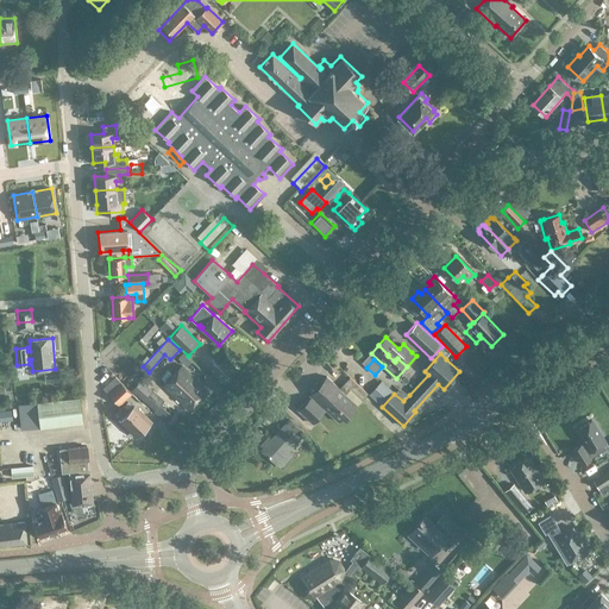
[(164,385),(189,409),(208,390),(182,366),(164,385)]
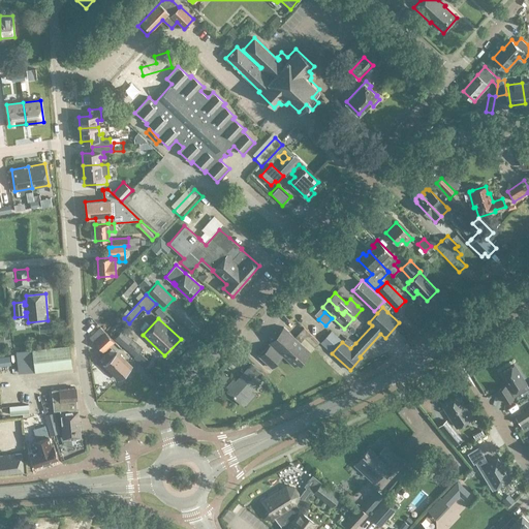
[(115,342),(105,332),(100,327),(89,338),(94,342),(104,352),(115,342)]
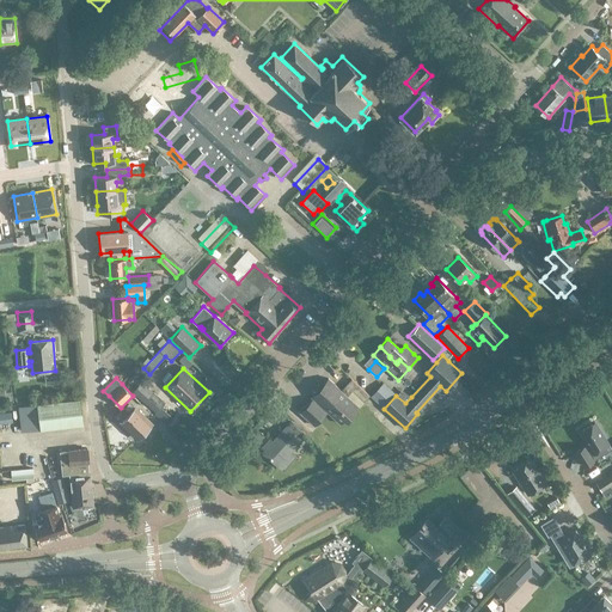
[(352,379),(341,390),(328,378),(311,397),(312,398),(300,411),(314,426),(328,411),(341,423),(346,418),(348,420),(360,408),(360,407),(369,396),(363,390),(352,379)]
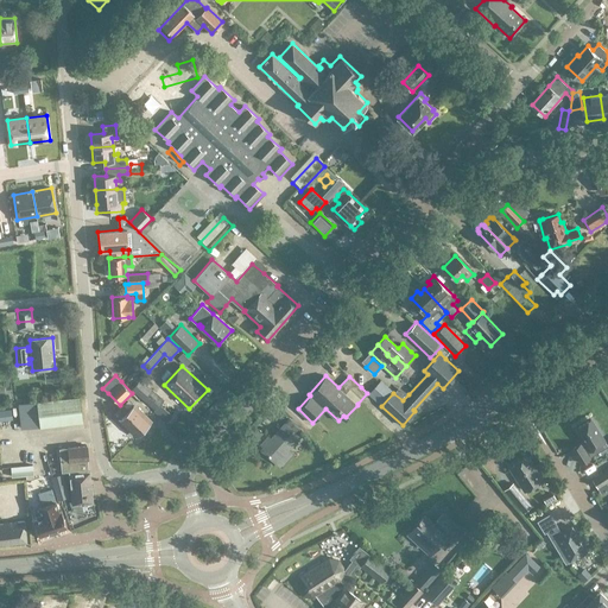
[(131,390),(154,410),(153,411),(166,422),(172,416),(159,405),(164,400),(140,379),(131,390)]
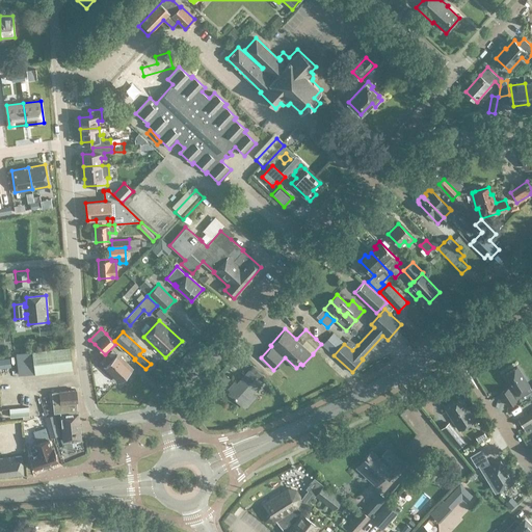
[(70,346),(32,350),(16,352),(19,375),(34,373),(35,374),(73,369),(70,346)]
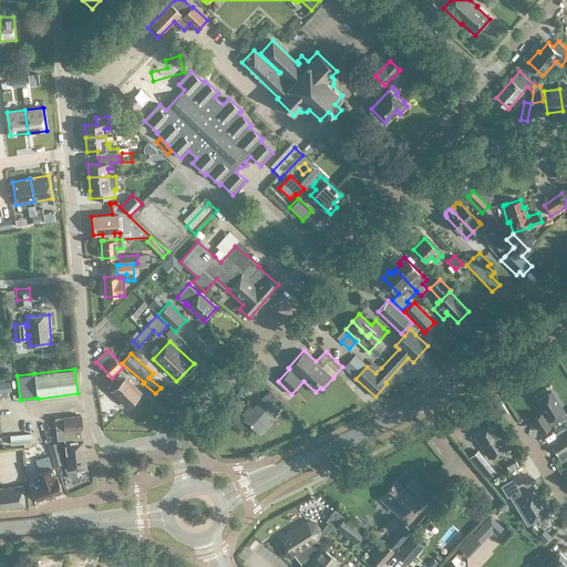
[(106,385),(112,391),(127,406),(141,392),(125,378),(120,383),(115,378),(106,385)]
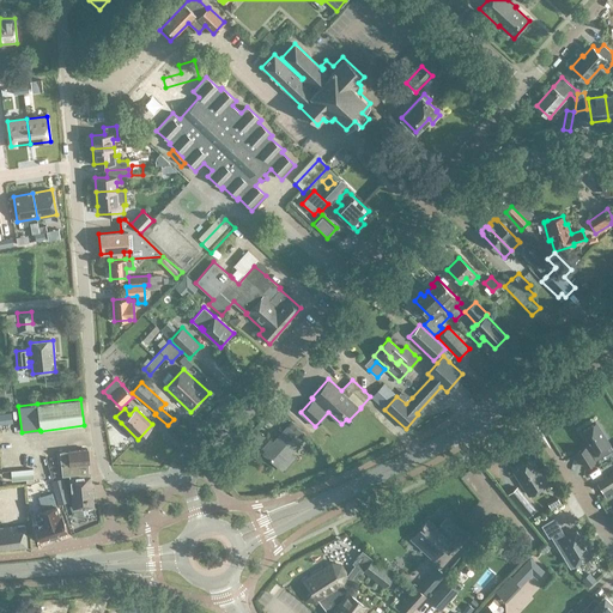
[(0,424),(12,423),(11,412),(0,412),(0,424)]
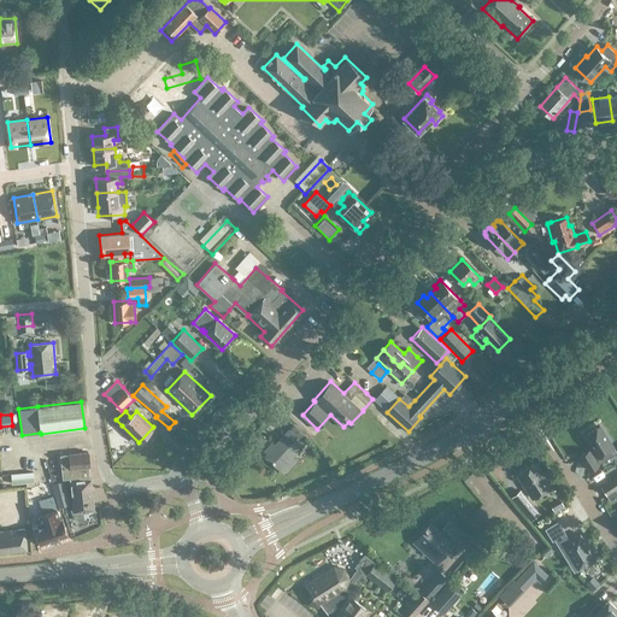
[(589,450),(580,456),(589,470),(616,453),(599,425),(585,435),(593,448),(589,451),(589,450)]
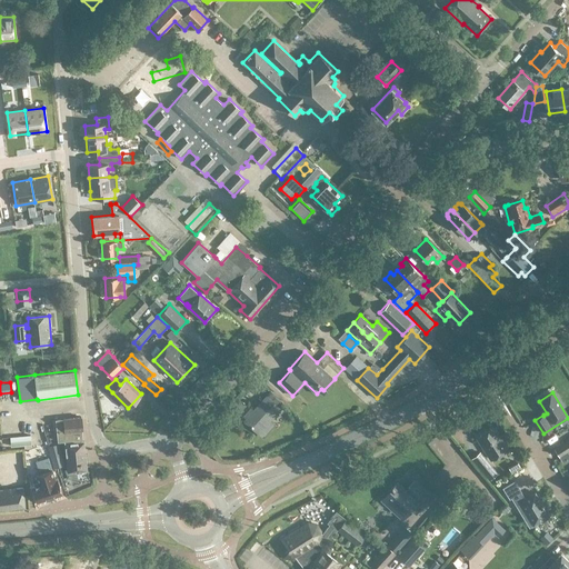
[(1,395),(1,407),(16,406),(16,395),(1,395)]
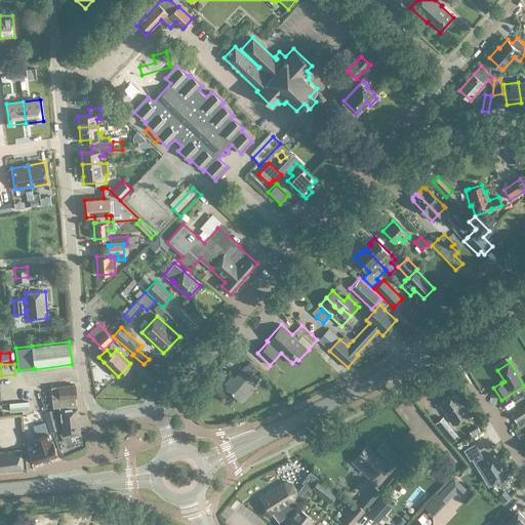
[(232,374),(236,367),(230,364),(226,371),(232,374)]
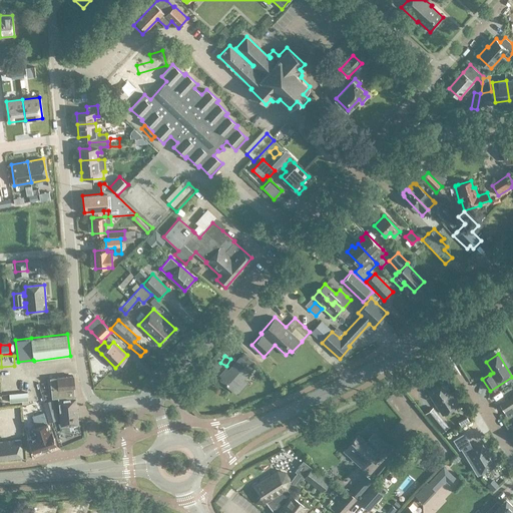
[(242,380),(252,369),(240,358),(220,379),(237,394),(246,383),(242,380)]
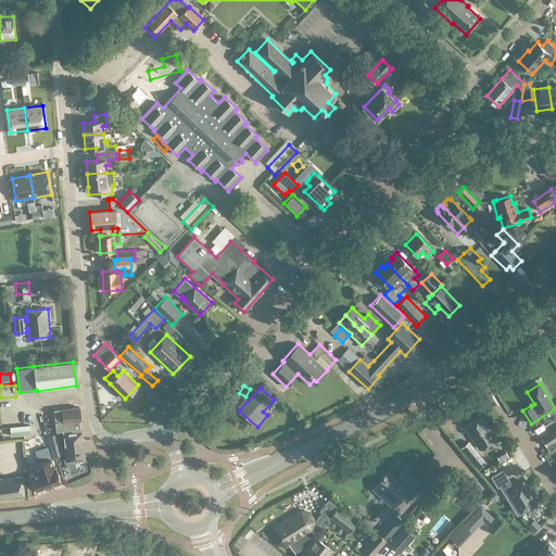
[(240,395),(232,389),(220,403),(227,409),(240,395)]
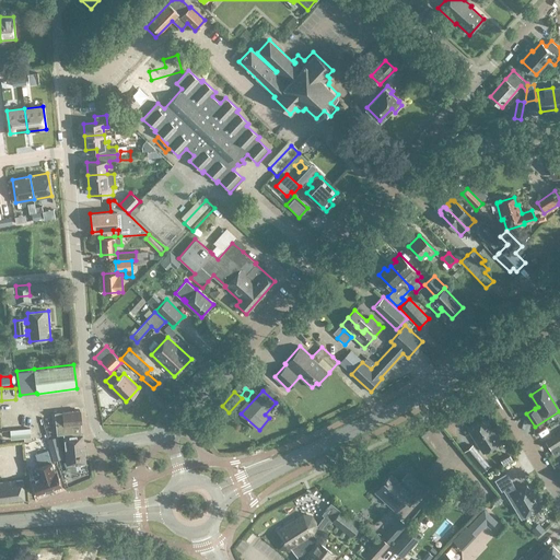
[(83,434),(82,434),(81,424),(82,423),(81,409),(62,411),(55,412),(57,434),(63,434),(63,436),(65,436),(67,464),(85,463),(83,434)]
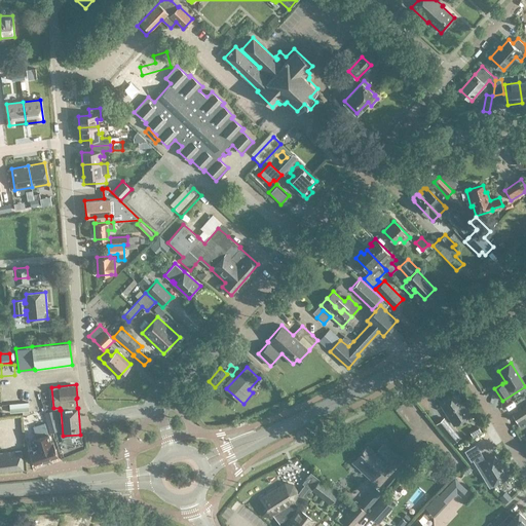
[(463,407),(460,402),(461,402),(456,393),(441,404),(454,424),(470,414),(464,407),(463,407)]
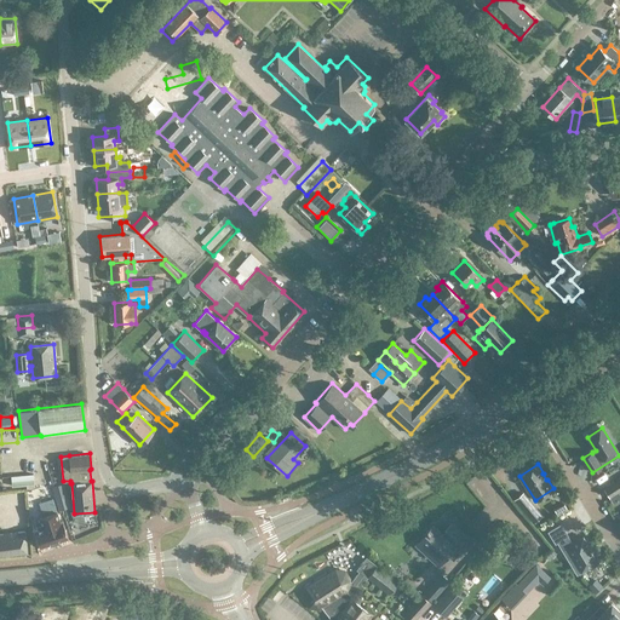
[(11,487),(34,484),(33,474),(11,476),(11,487)]
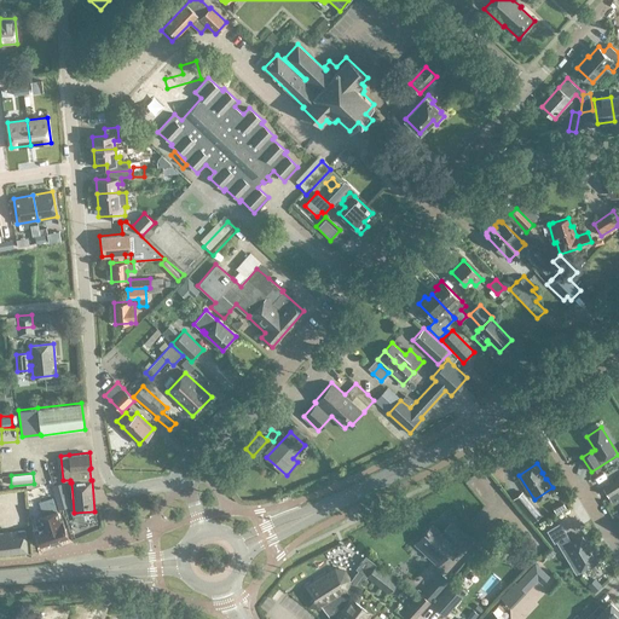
[(618,485),(617,480),(603,489),(609,497),(618,490),(618,485)]
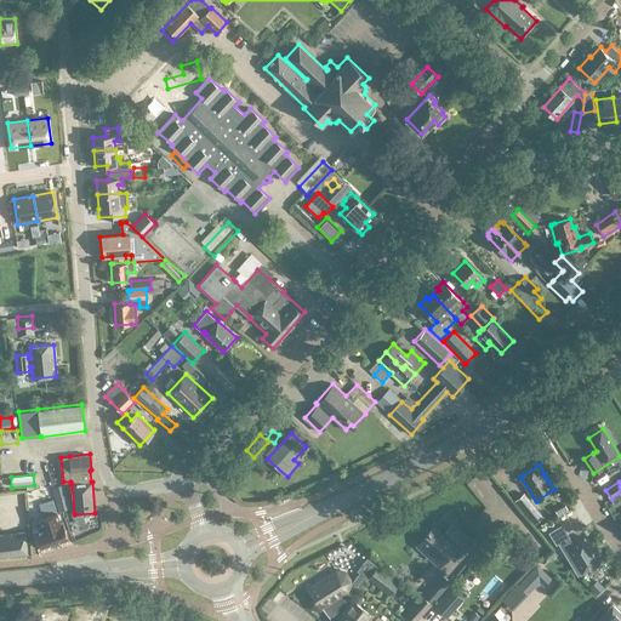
[(64,484),(52,486),(58,511),(70,508),(64,484)]
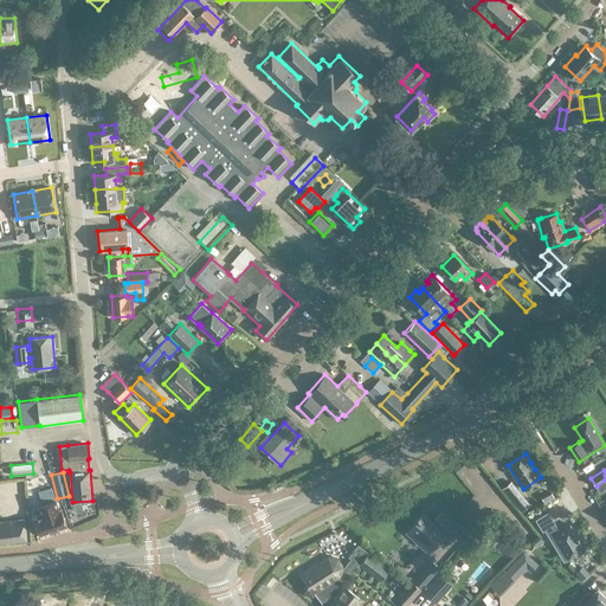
[(511,481),(502,489),(521,511),(530,503),(511,481)]
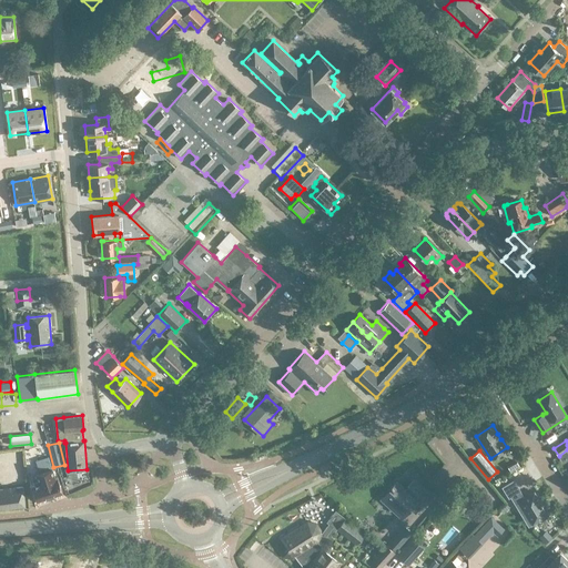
[(56,478),(52,468),(36,474),(38,480),(31,483),(37,501),(62,493),(58,478),(56,478)]
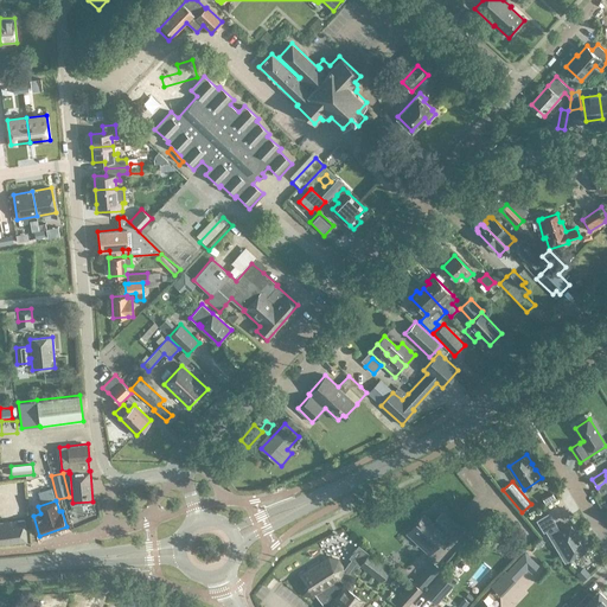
[(553,509),(557,516),(568,510),(564,503),(553,509)]
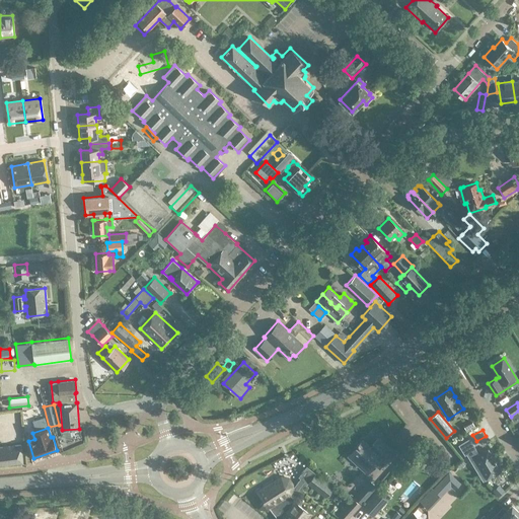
[(368,472),(375,465),(379,469),(394,452),(378,437),(369,446),(362,440),(358,445),(358,444),(357,445),(358,447),(352,454),(359,461),(359,462),(362,464),(361,466),(368,472)]
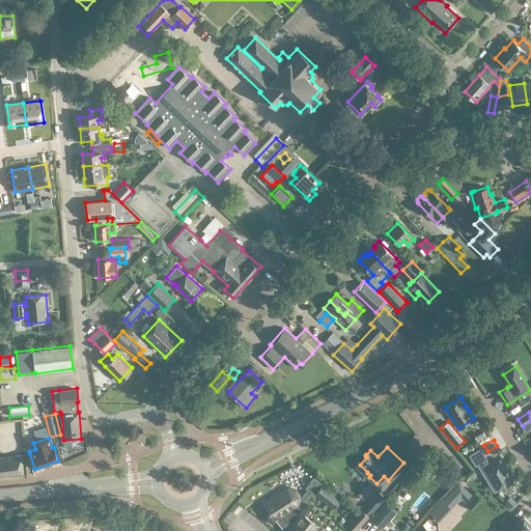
[(511,480),(499,459),(490,466),(485,458),(480,449),(470,455),(475,465),(477,464),(490,484),(494,482),(498,490),(503,485),(505,487),(511,483),(510,481),(511,480)]
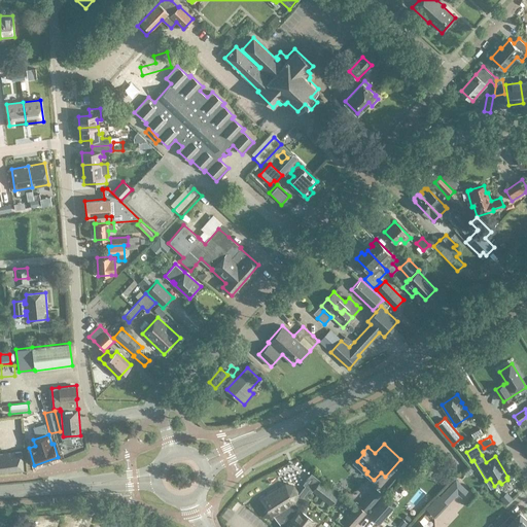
[(0,471),(23,469),(21,452),(0,454),(0,471)]
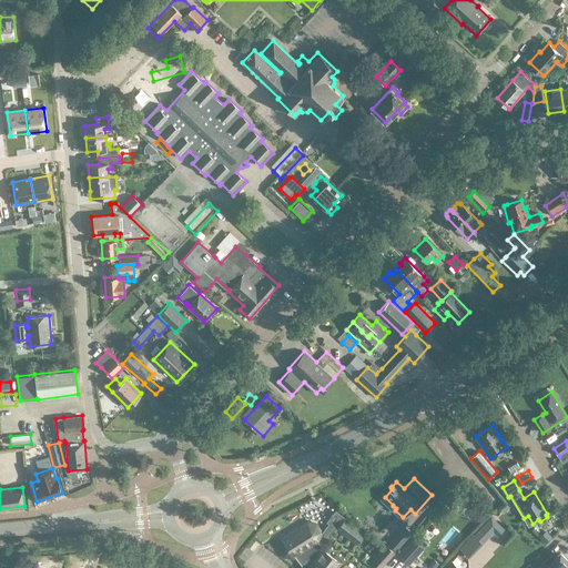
[(365,534),(345,518),(336,511),(327,521),(328,523),(322,531),(322,533),(322,534),(326,541),(336,528),(356,544),(365,534)]
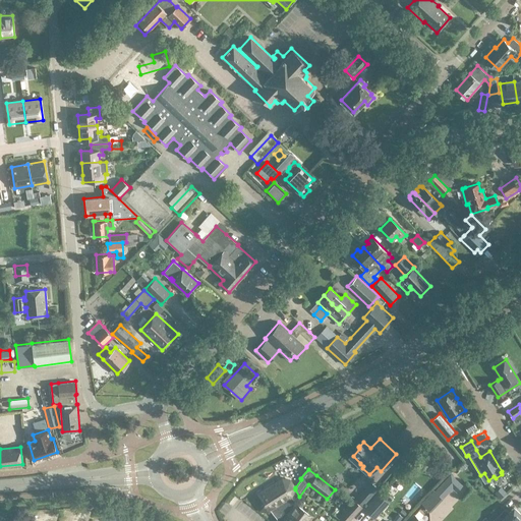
[(456,491),(462,485),(450,474),(435,490),(433,489),(421,503),(430,512),(452,488),(456,491)]
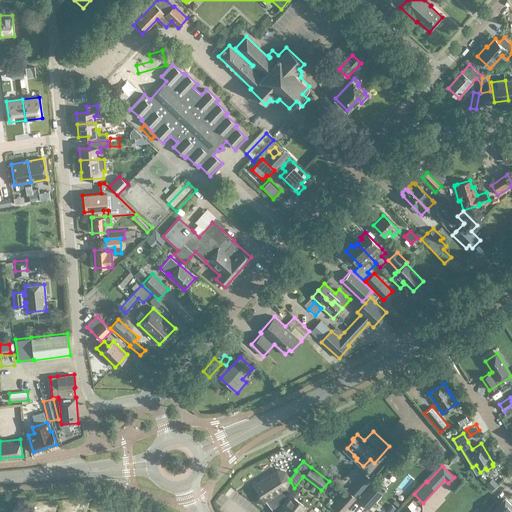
[(294,488),(290,481),(290,480),(290,479),(285,472),(277,470),(252,485),(250,494),(255,502),(264,504),(266,502),(273,511),(304,511),(308,508),(290,494),(294,488)]
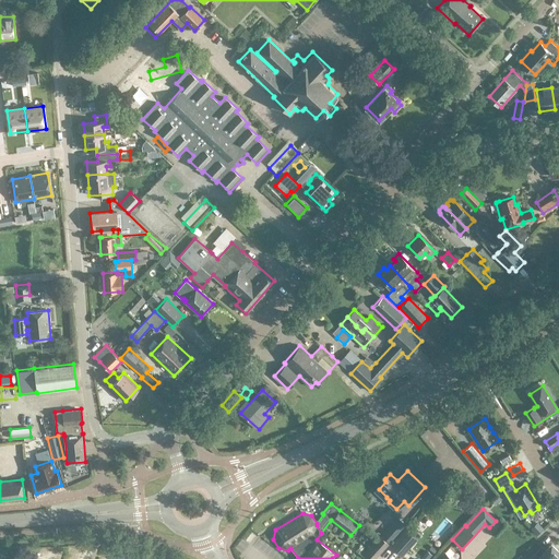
[(394,522),(382,535),(390,542),(402,528),(401,528),(404,525),(397,519),(394,522)]
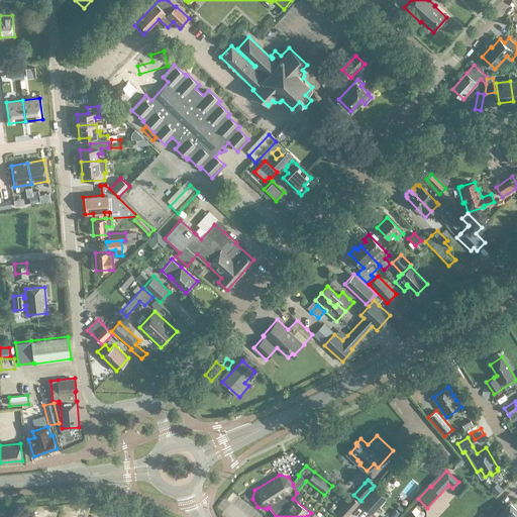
[(375,489),(360,505),(372,515),(386,499),(386,498),(389,494),(380,486),(379,486),(376,489),(375,489)]
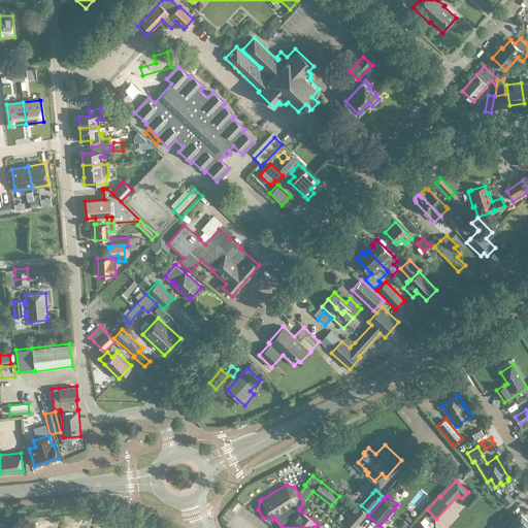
[(462,500),(434,526),(436,527),(449,527),(469,509),(462,500)]
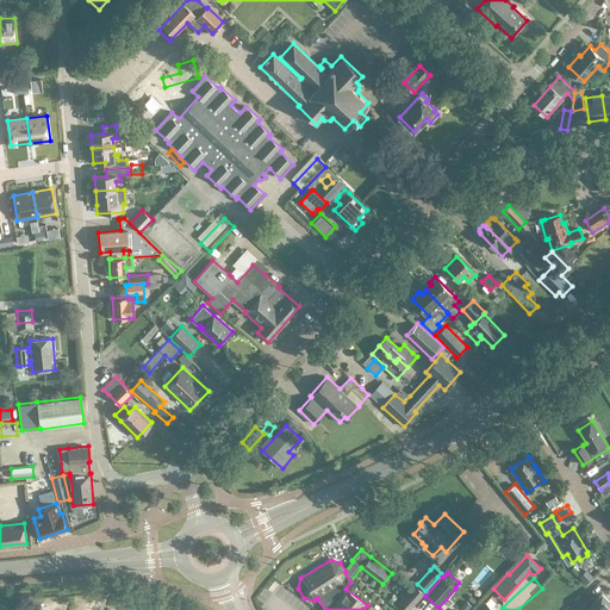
[(402,609),(409,609),(424,593),(415,585),(396,604),(402,609)]
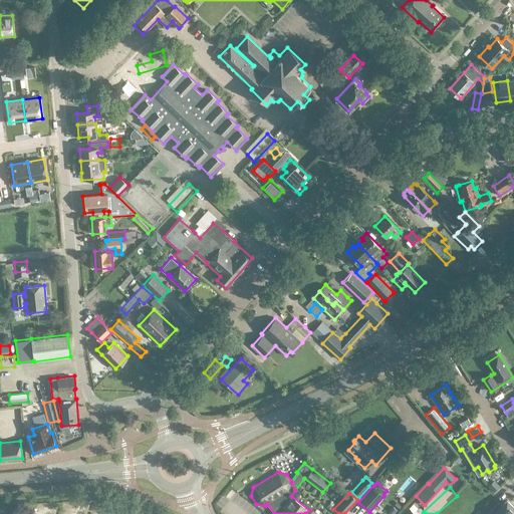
[(491,508),(485,513),(510,513),(513,510),(513,508),(506,501),(495,512),(491,508)]
